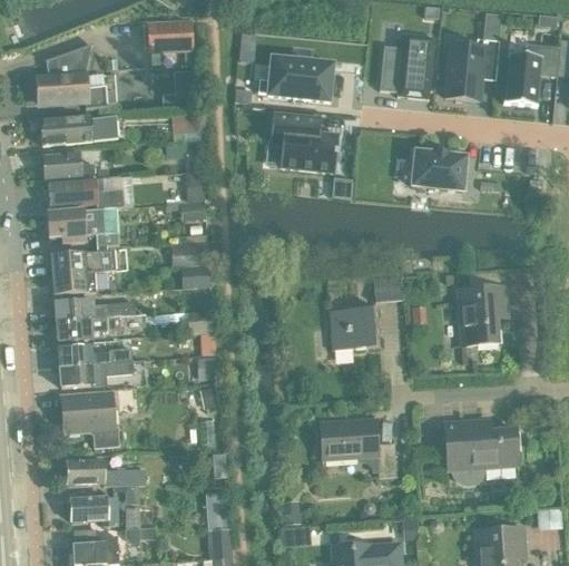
[(425,6),(424,17),(438,18),(439,7),(425,6)]
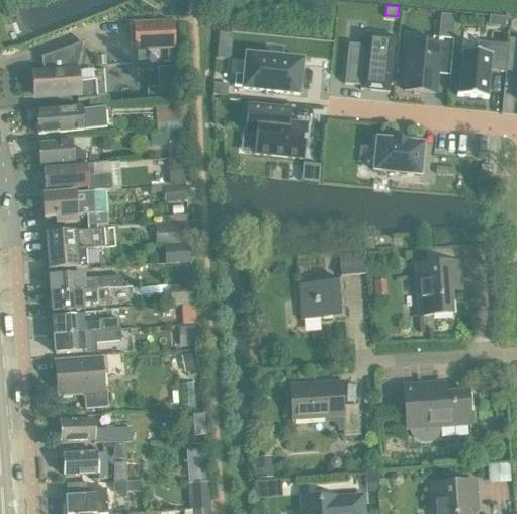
[(136,46),(173,44),(172,18),(135,20),(136,46)]
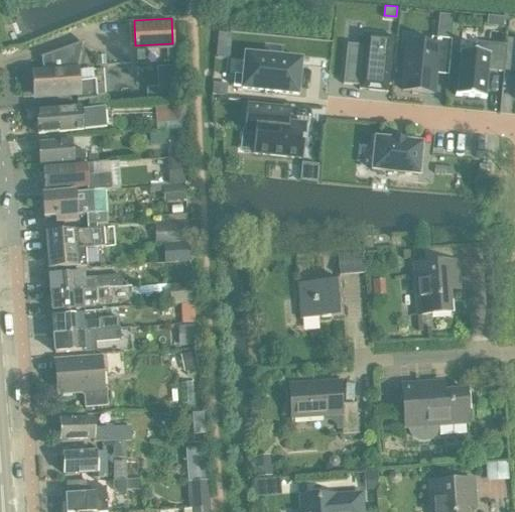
[(439,25),(438,35),(451,36),(452,27),(439,25)]
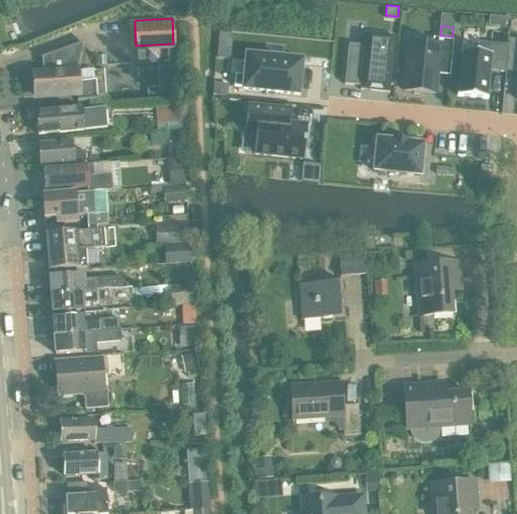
[(220,31),(218,56),(231,57),(233,32),(220,31)]
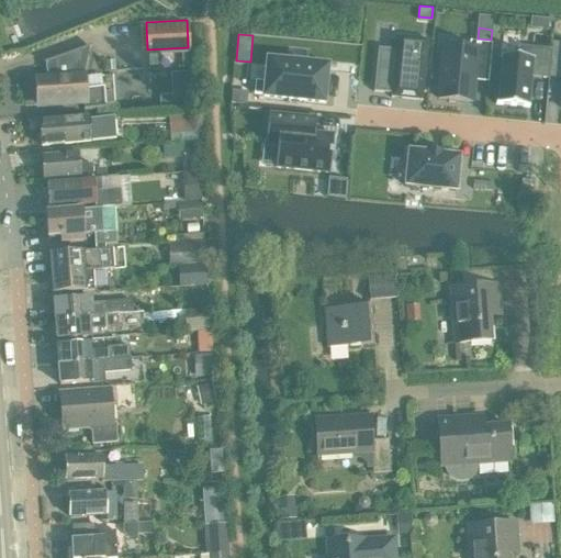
[(378,45),(373,89),(392,91),(392,95),(423,98),(428,37),(396,34),(395,46),(378,45)]
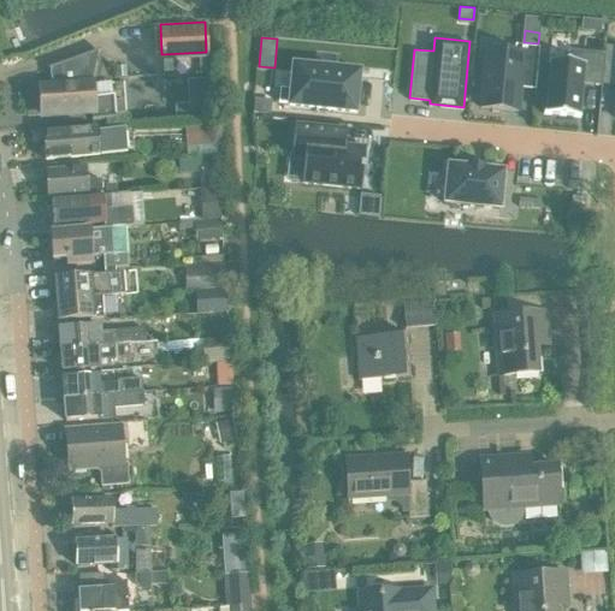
[(486,47),(480,105),(519,108),(522,71),(537,72),(539,43),(516,41),(515,49),(486,47)]
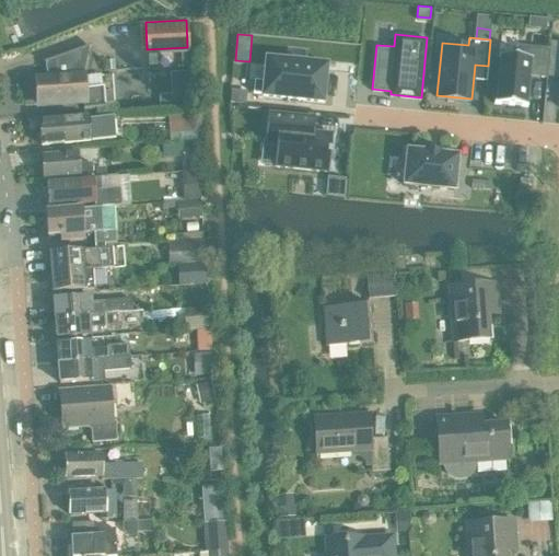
[(47,77),(37,77),(39,101),(84,97),(84,105),(105,104),(116,103),(114,71),(84,73),(82,73),(90,43),(45,59),(47,77)]
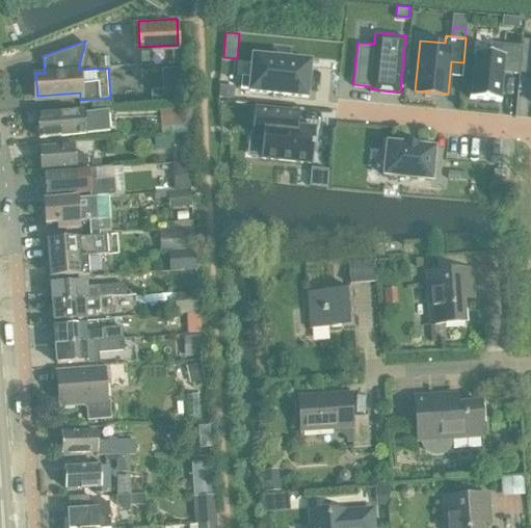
[(470,95),(470,96),(502,99),(502,98),(500,98),(503,70),(518,71),(521,44),(492,42),(490,52),(474,50),(474,52),(476,52),(472,95),(470,95)]
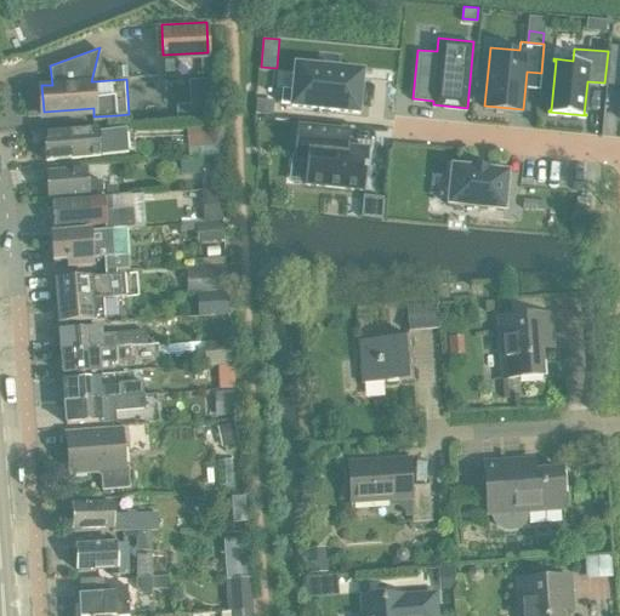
[(210,57),(203,58),(204,73),(211,73),(214,73),(212,57),(210,57)]
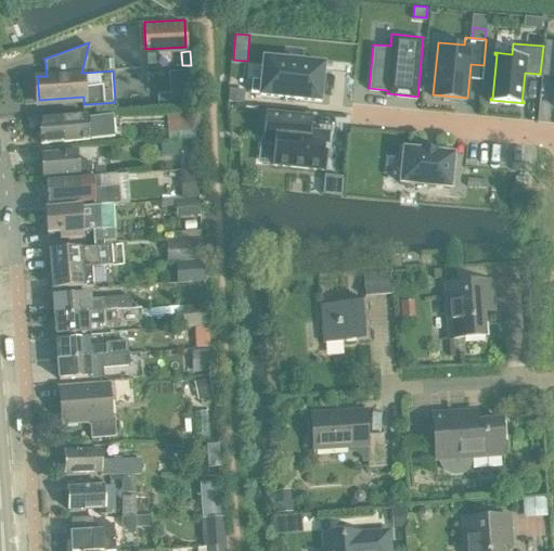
[(553,53),(544,53),(543,67),(553,68),(553,53)]
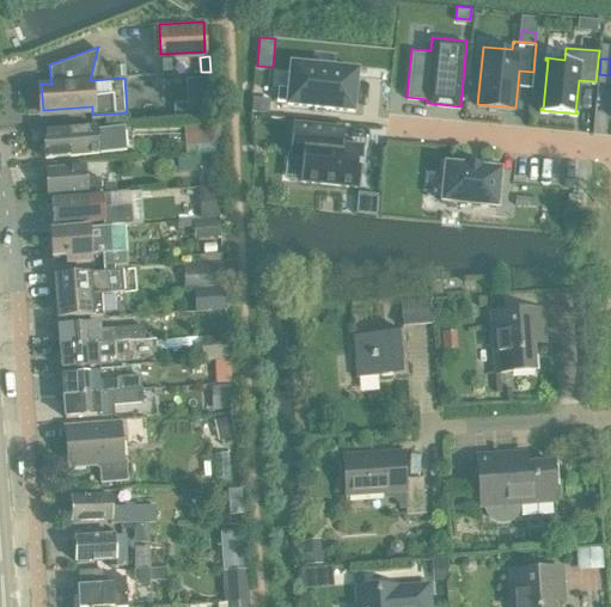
[(279,85),(277,99),(288,100),(288,102),(315,104),(315,106),(317,106),(317,105),(325,105),(325,108),(328,108),(328,106),(353,109),(358,68),(292,62),(289,86),(279,85)]
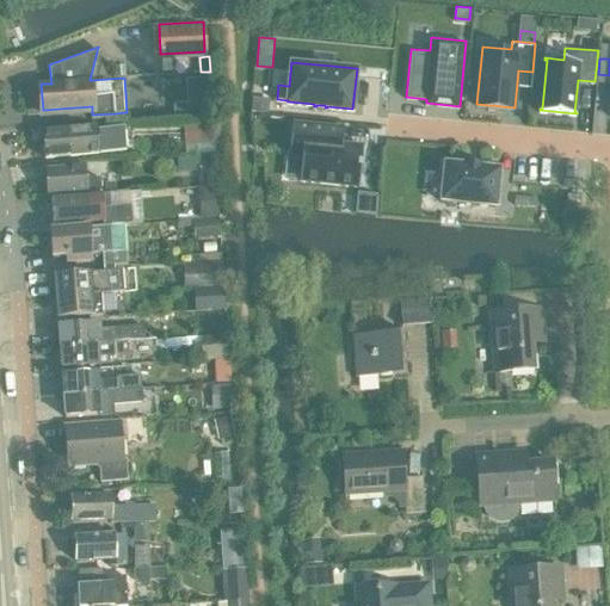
[(253,94),(252,109),(266,110),(267,96),(253,94)]
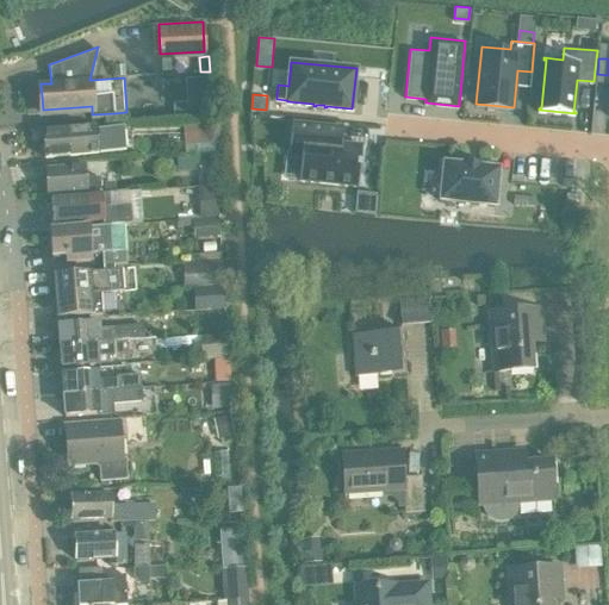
[(292,119),(290,151),(302,153),(299,179),(359,185),(362,143),(334,141),(335,125),(343,126),(345,124),(292,119)]
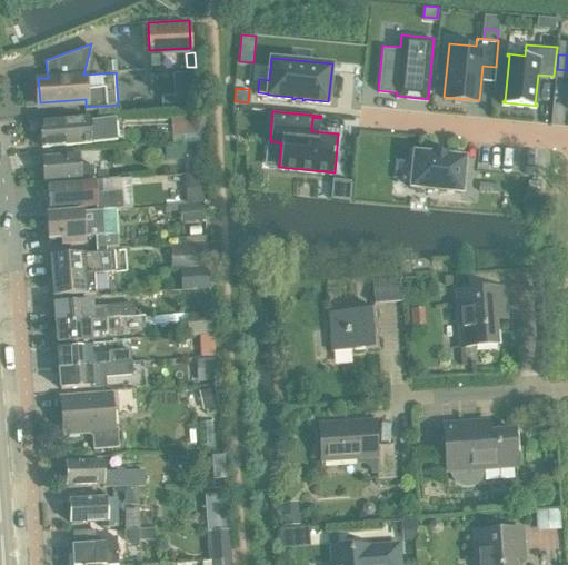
[(196,115),(171,116),(173,140),(198,138),(196,115)]
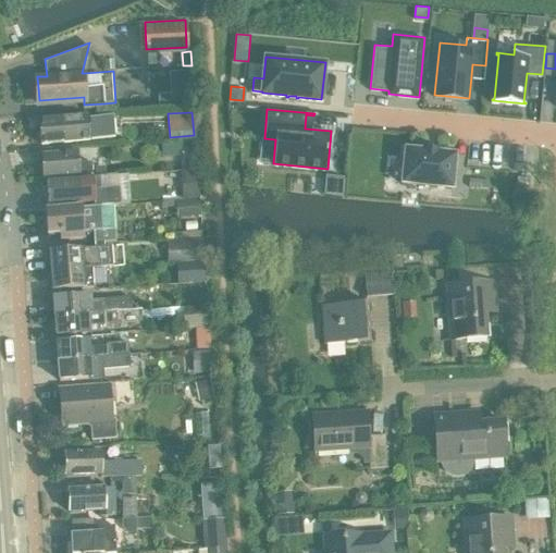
[(114,113),(40,118),(41,142),(76,139),(115,136),(114,113)]
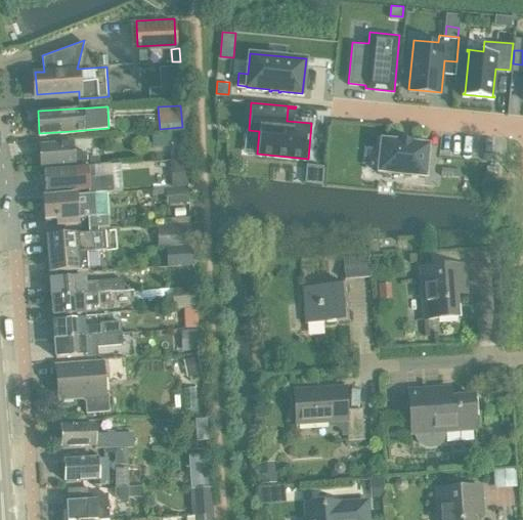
[(170,131),(151,132),(153,145),(171,144),(171,141),(170,131)]
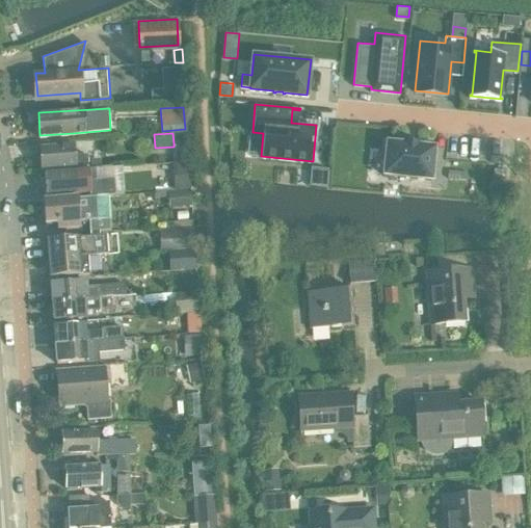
[(387,141),(383,174),(431,179),(434,147),(418,144),(418,142),(403,141),(403,143),(387,141)]
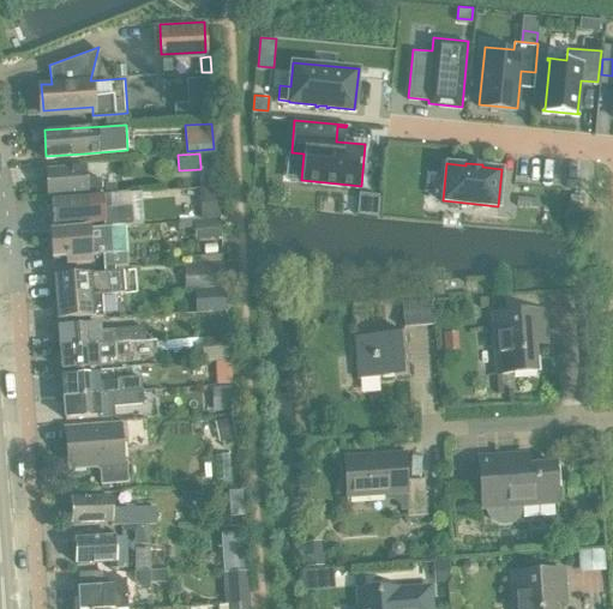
[(102,190),(101,176),(86,176),(85,164),(47,167),(48,193),(102,190)]
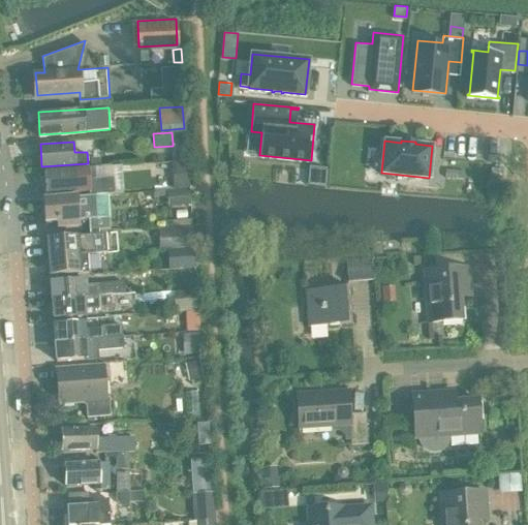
[(190,185),(188,157),(172,158),(174,186),(190,185)]
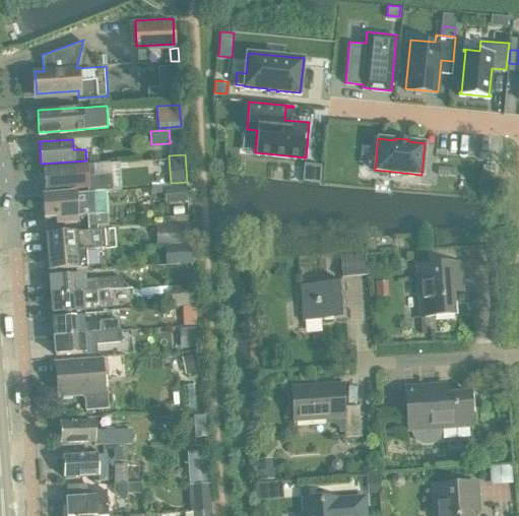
[(483,163),(481,180),(494,181),(495,164),(483,163)]
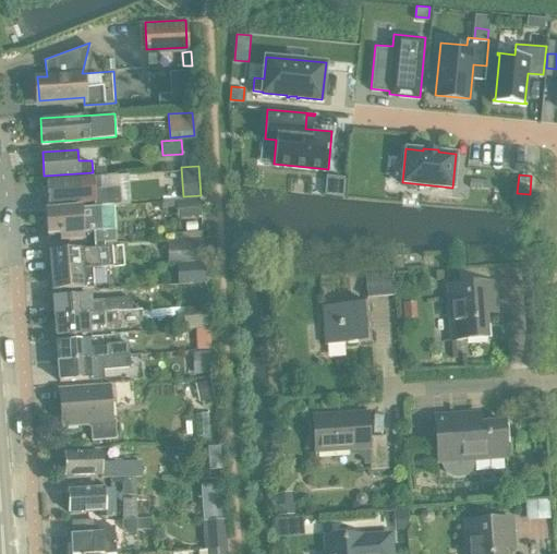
[(48,184),(46,184),(47,196),(48,196),(49,205),(120,201),(120,189),(101,190),(100,177),(48,180),(48,184)]
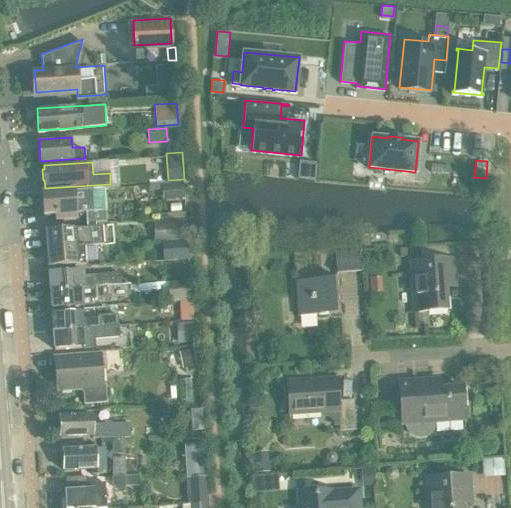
[(433,162),(432,170),(441,171),(442,163),(433,162)]
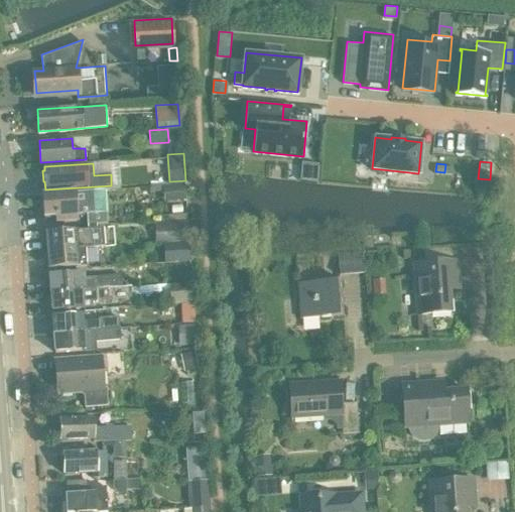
[(185,182),(164,183),(165,199),(169,199),(186,198),(185,190),(185,182)]
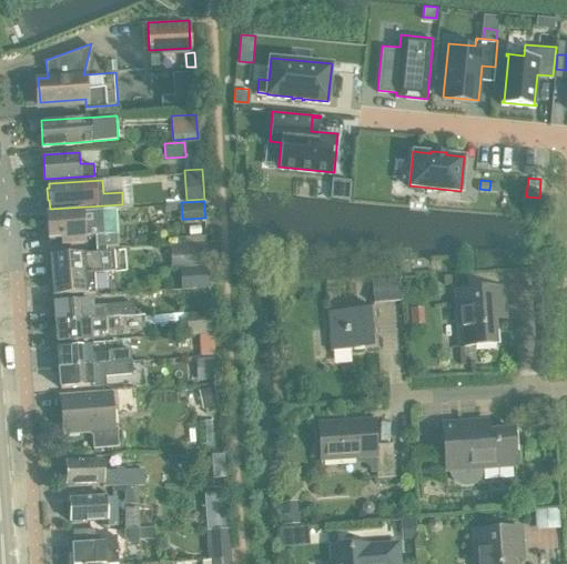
[(46,231),(48,231),(49,237),(62,235),(62,242),(84,240),(83,234),(94,233),(95,245),(119,243),(118,231),(104,232),(102,208),(47,212),(47,219),(44,219),(46,231)]
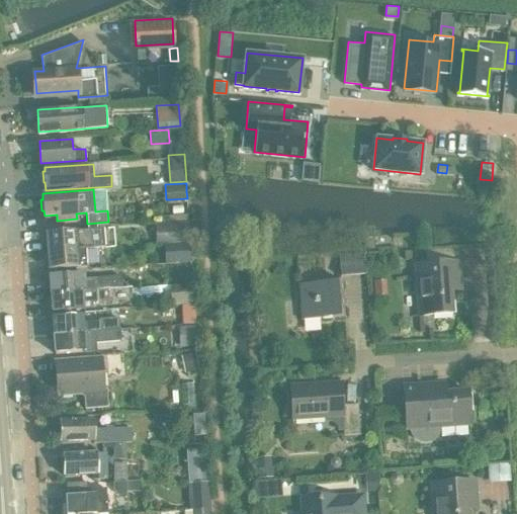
[(189,220),(156,221),(157,241),(190,240),(189,220)]
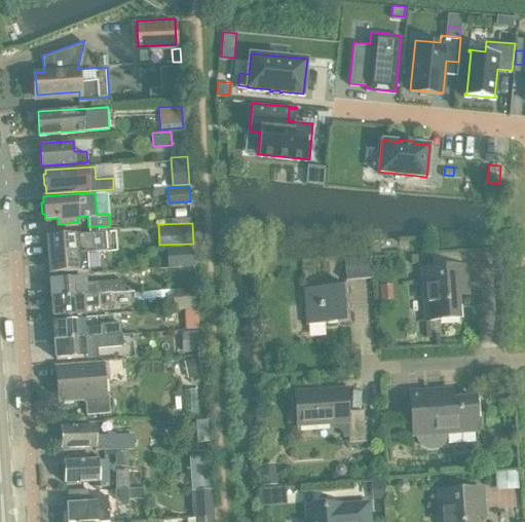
[(106,230),(47,234),(48,253),(95,250),(107,249),(106,230)]
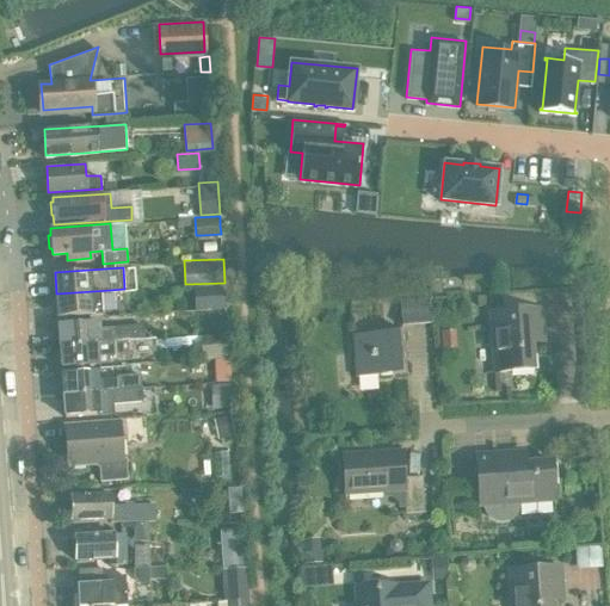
[(226,284),(203,285),(204,308),(226,308),(226,304),(226,301),(226,284)]
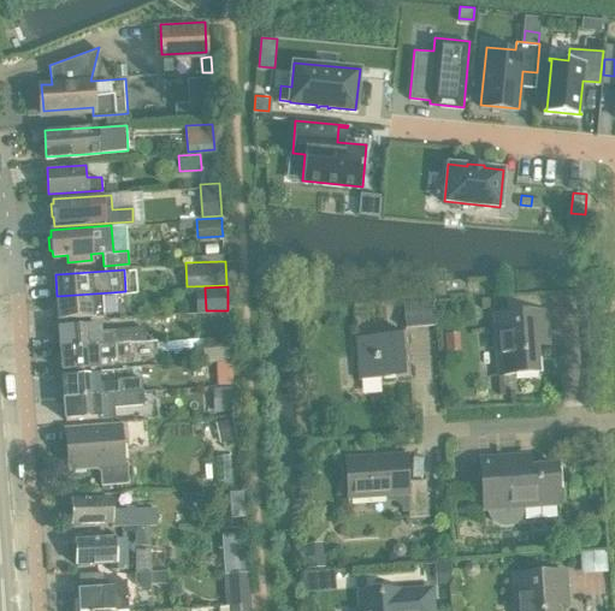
[(59,318),(94,315),(104,314),(102,294),(111,292),(57,296),(59,318)]
